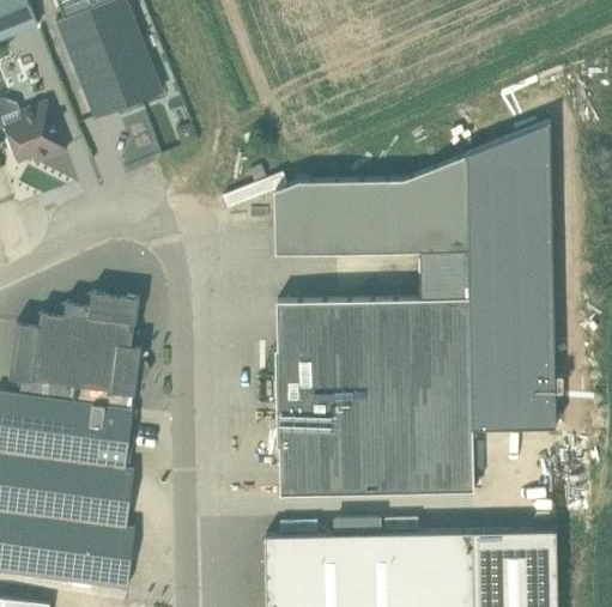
[(0,42),(38,26),(26,0),(0,0),(0,42)]
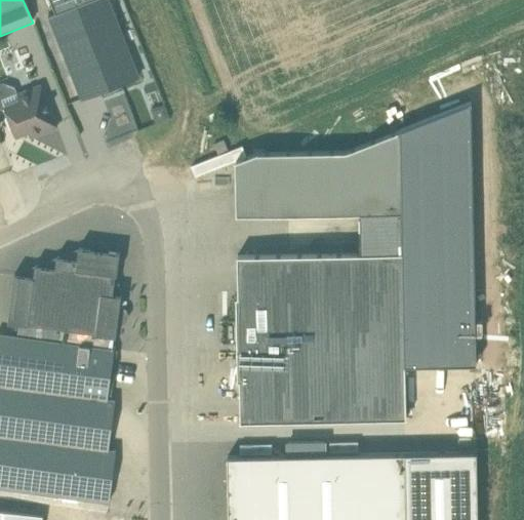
[(48,21),(81,103),(138,80),(107,0),(101,0),(56,17),(48,21)]
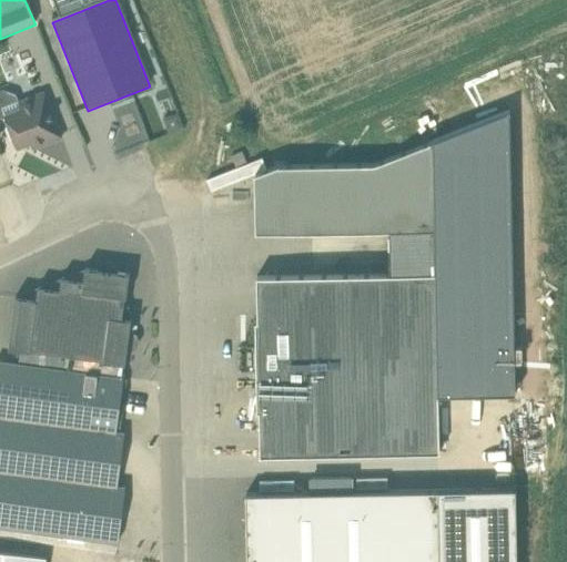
[(53,0),(61,17),(102,0),(53,0)]
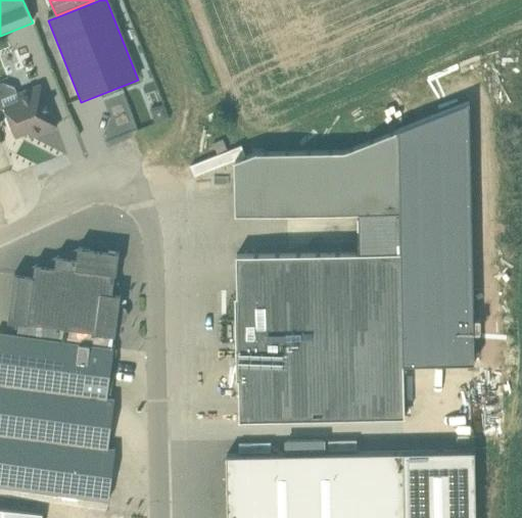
[(5,112),(15,140),(28,136),(30,141),(56,131),(41,91),(17,100),(19,106),(5,112)]
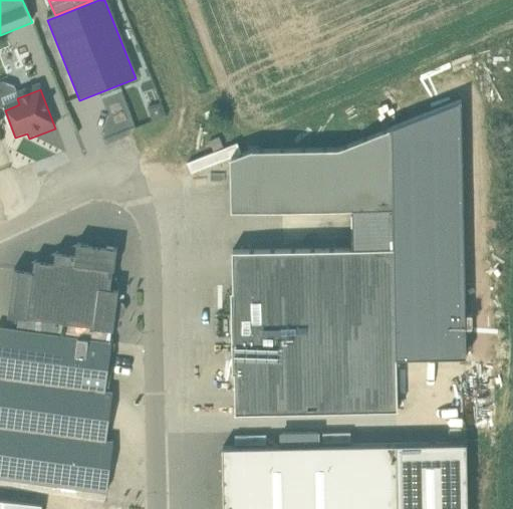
[(232,294),(230,294),(232,376),(234,376),(235,417),(398,414),(397,361),(465,360),(464,323),(459,103),(392,131),(340,152),(258,154),(252,154),(230,162),(231,214),(351,212),(357,212),(358,252),(352,252),(232,254),(232,294)]
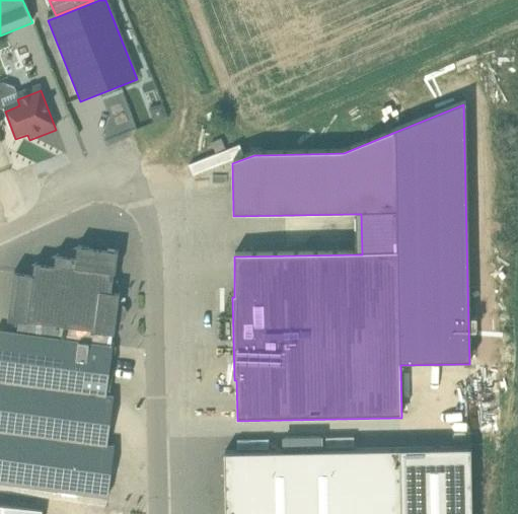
[(211,146),(215,156),(225,152),(221,142),(211,146)]
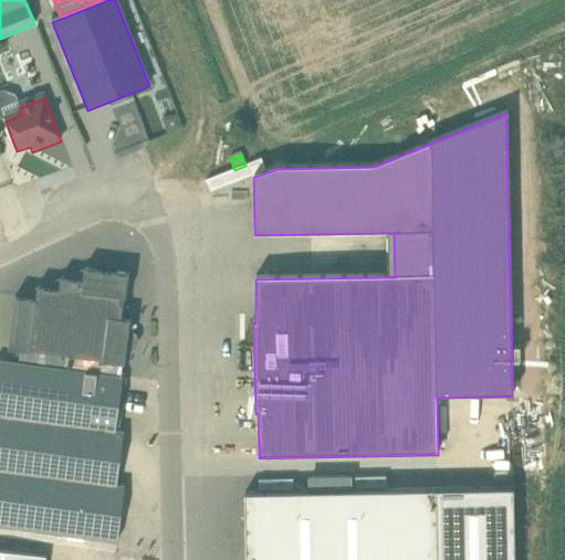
[(35,303),(14,300),(8,351),(20,352),(18,368),(86,377),(89,360),(124,367),(131,323),(122,321),(128,277),(84,272),(83,284),(61,282),(59,294),(38,291),(35,303)]
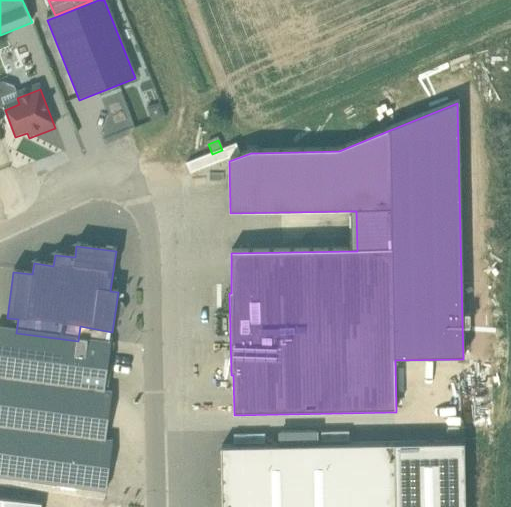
[(78,341),(16,333),(0,330),(0,479),(106,493),(112,444),(105,443),(111,395),(104,394),(111,345),(78,341)]
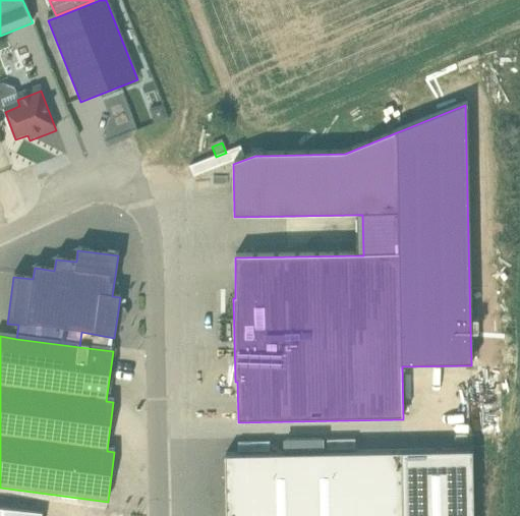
[(285,456),(225,458),(226,515),(473,515),(472,453),(404,454),(401,454),(322,456),(285,456)]
